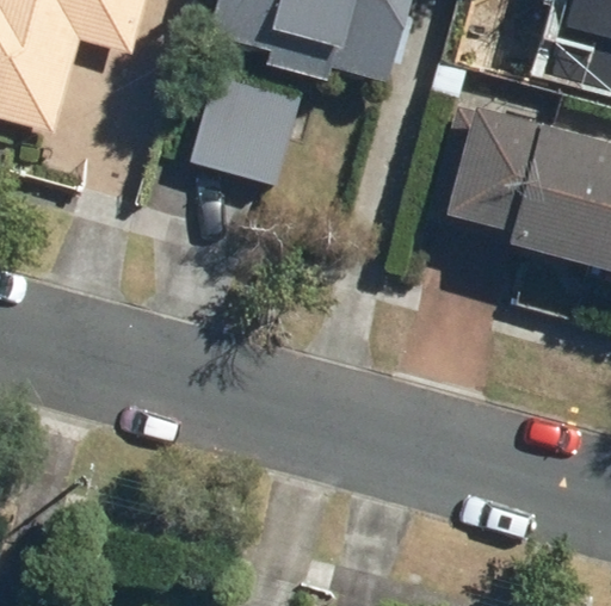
[(0,0),(0,121),(55,135),(79,44),(134,59),(149,0),(0,0)]
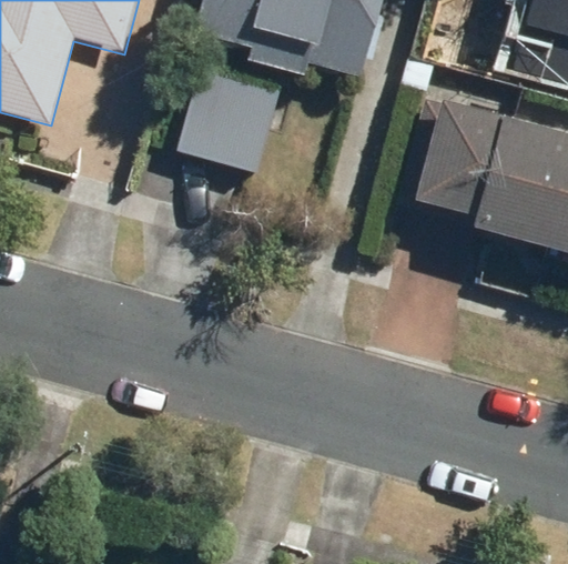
[(311,61),(358,76),(381,0),(194,0),(188,24),(247,42),(243,57),(306,77),(311,61)]
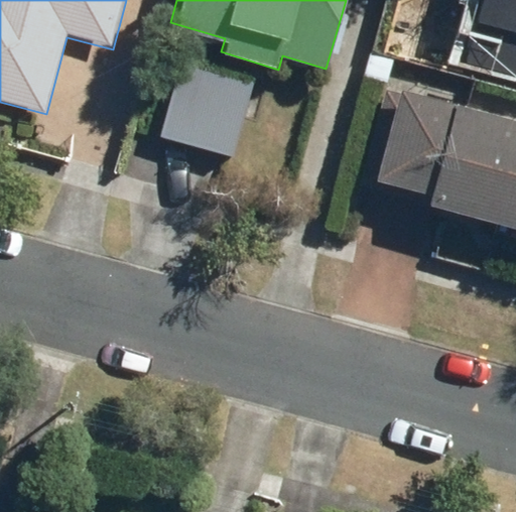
[(485,0),(469,60),(515,73),(515,0),(485,0)]
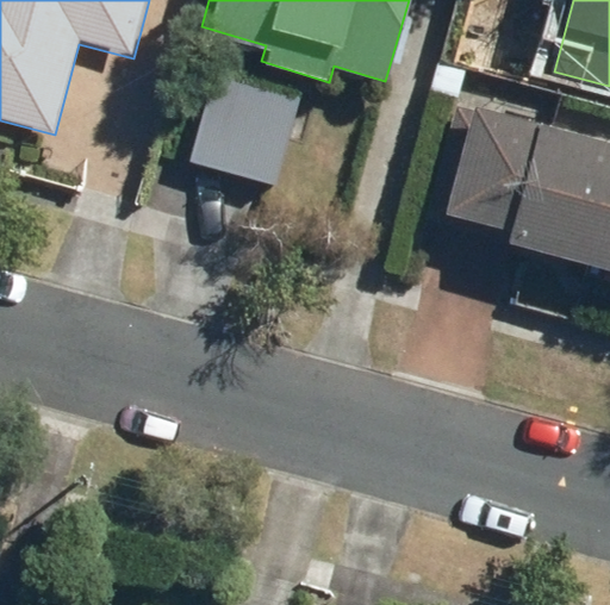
[(190,161),(275,186),(300,99),(213,75),(190,161)]
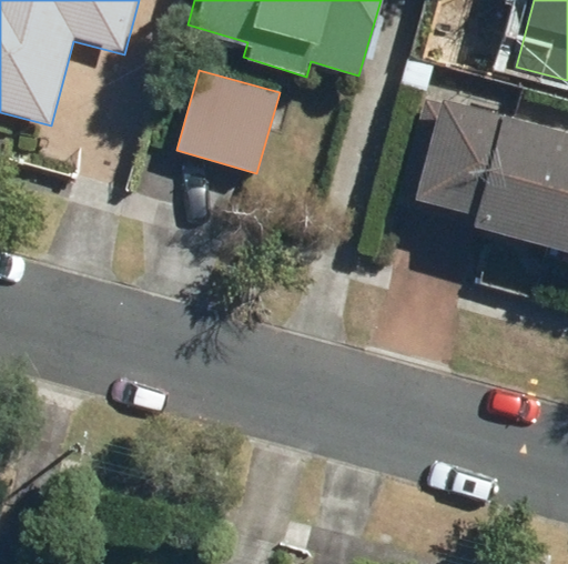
[(567,131),(424,93),(394,209),(444,222),(447,211),(470,217),(467,228),(567,254),(567,131)]
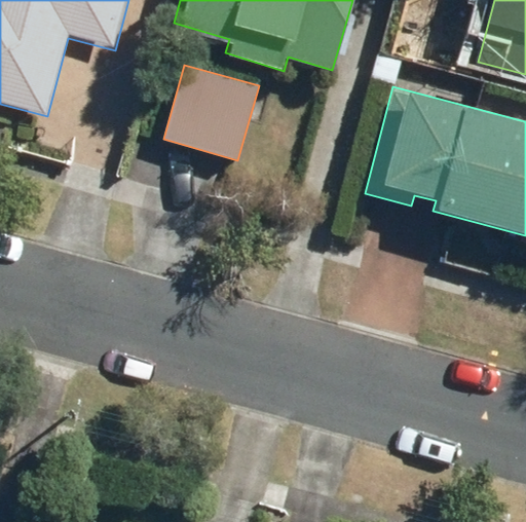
All buildings are outlined.
